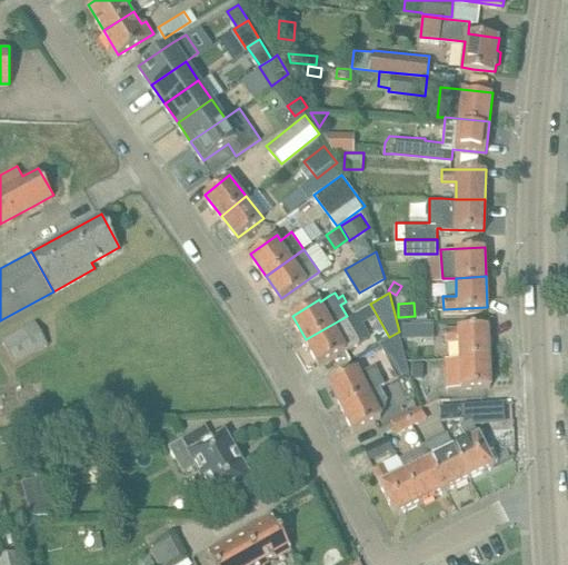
[(347,316),(306,339),(319,363),(338,353),(347,347),(360,339),(354,329),(347,316)]
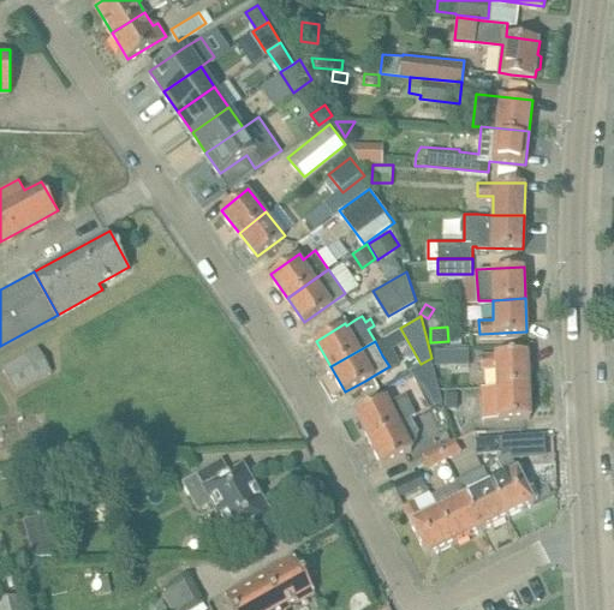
[(37,344),(1,365),(17,390),(53,370),(37,344)]
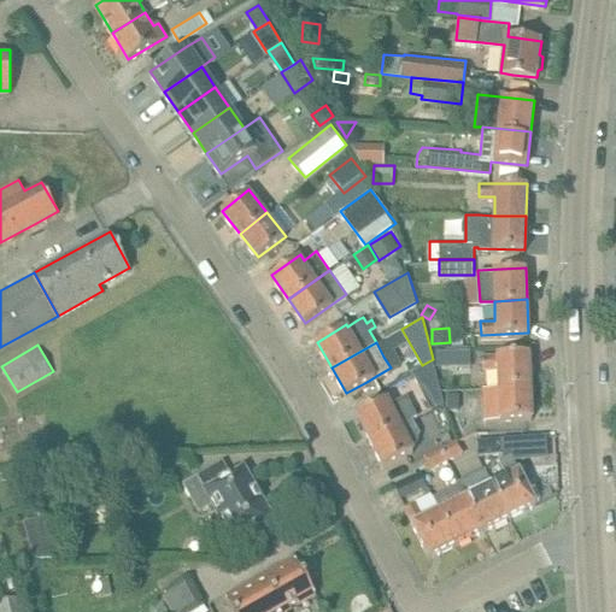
[(471,347),(457,348),(457,365),(473,364),(471,347)]
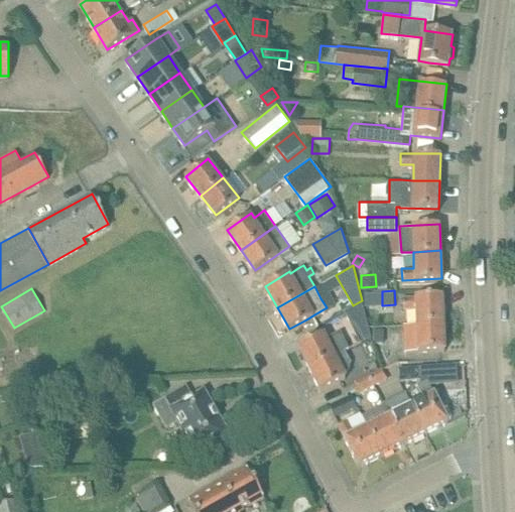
[(417,323),(443,322),(442,294),(403,296),(403,308),(416,307),(417,323)]
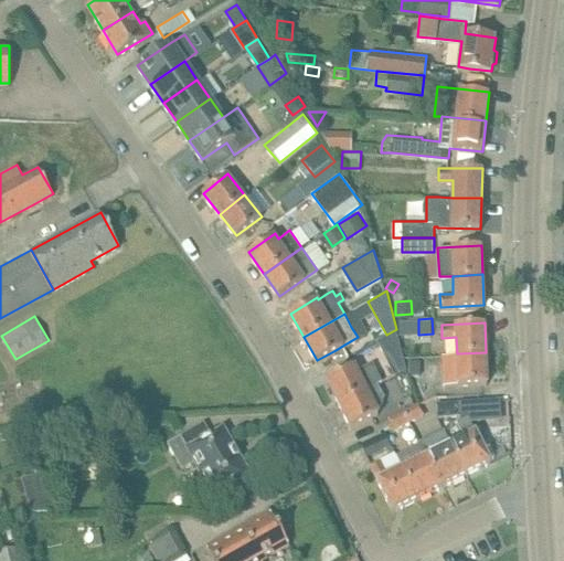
[(386,335),(379,338),(385,351),(401,345),(396,329),(386,335)]
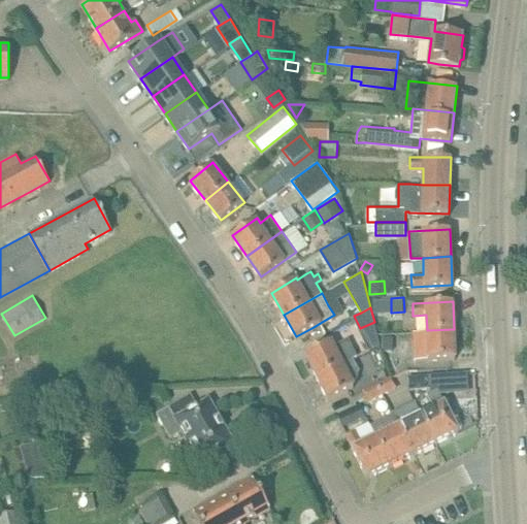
[(456,357),(454,329),(427,330),(414,330),(415,359),(456,357)]
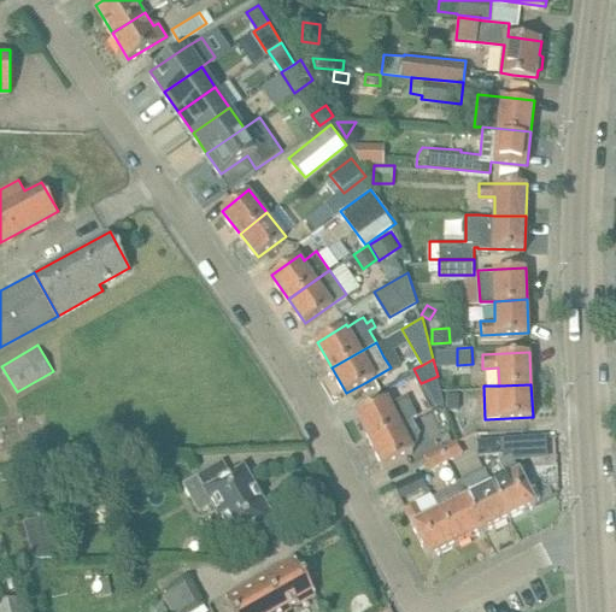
[(459,392),(447,392),(447,407),(459,407),(459,392)]
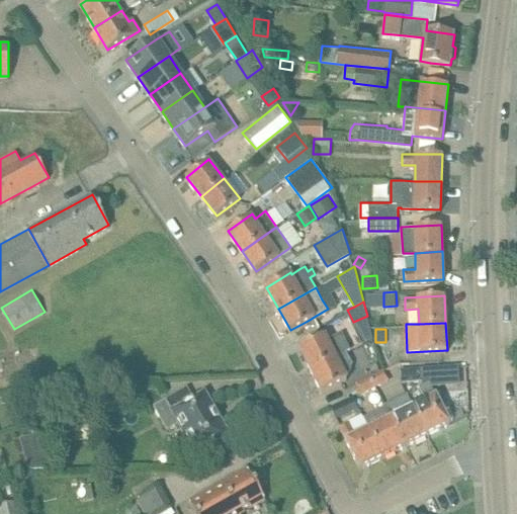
[(311,368),(346,350),(346,349),(350,347),(341,331),(326,339),(324,334),(299,346),(311,368)]
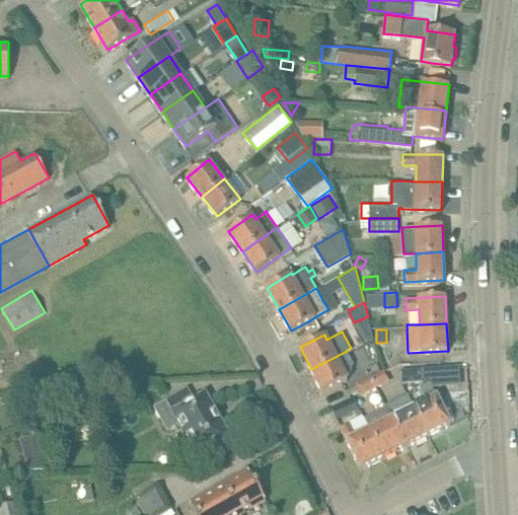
[(347,351),(311,369),(322,391),(347,379),(344,374),(351,370),(353,362),(347,351)]
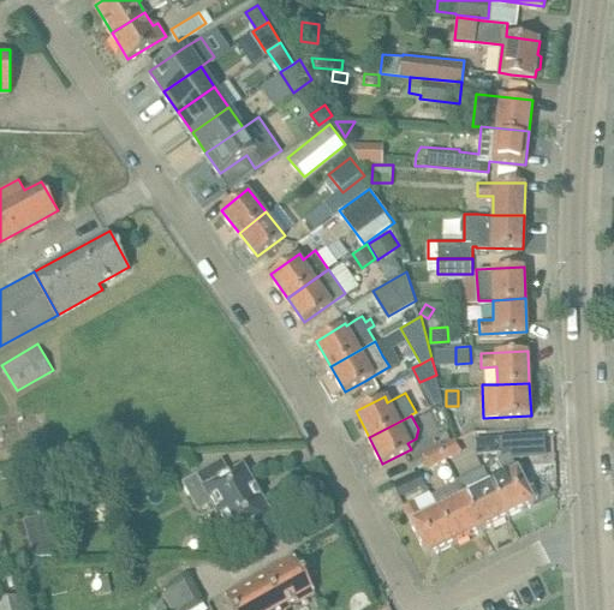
[(447,429),(434,435),(439,446),(440,446),(452,440),(447,429)]
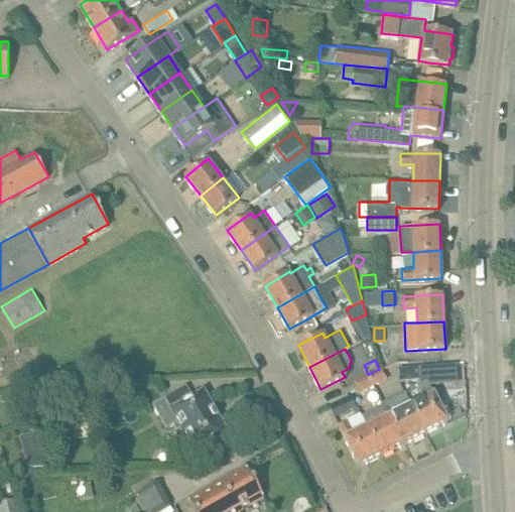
[(398,366),(399,378),(420,377),(419,365),(398,366)]
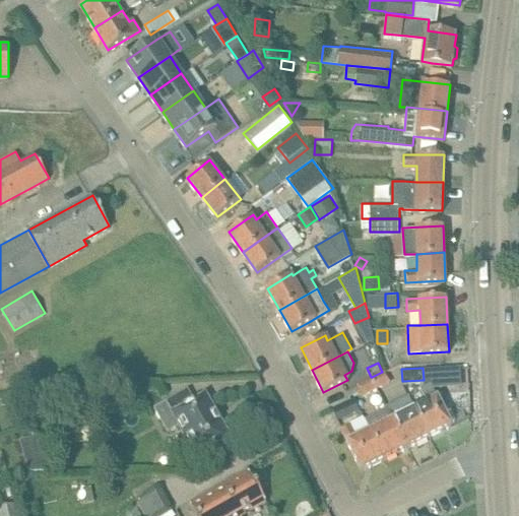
[(382,372),(372,377),(377,385),(391,378),(386,370),(382,372)]
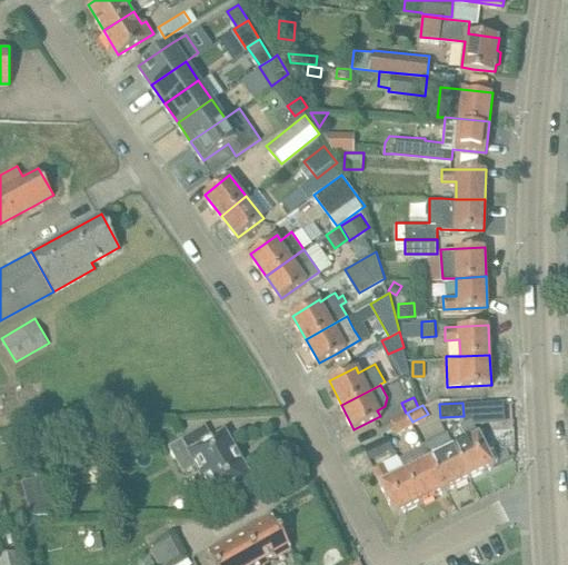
[(397,429),(412,422),(407,413),(406,413),(391,419),(397,429)]
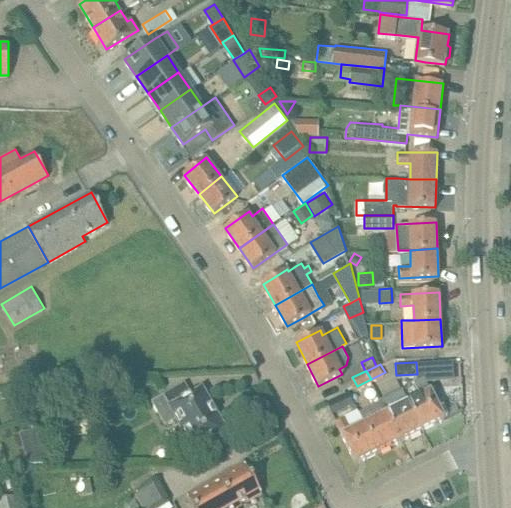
[(420,392),(407,399),(422,428),(445,417),(425,376),(414,381),(420,392)]
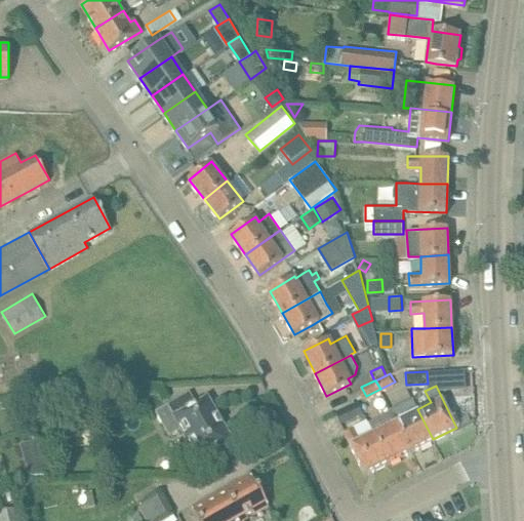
[(197,403),(190,391),(156,409),(169,434),(182,427),(200,458),(202,456),(204,459),(217,452),(215,449),(232,440),(223,423),(219,425),(214,415),(216,413),(207,397),(197,403)]
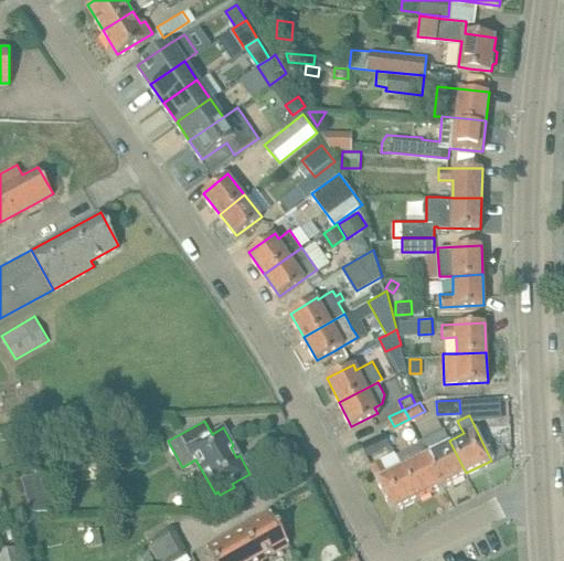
[(421,443),(442,485),(466,473),(449,441),(444,429),(419,440),(421,443)]
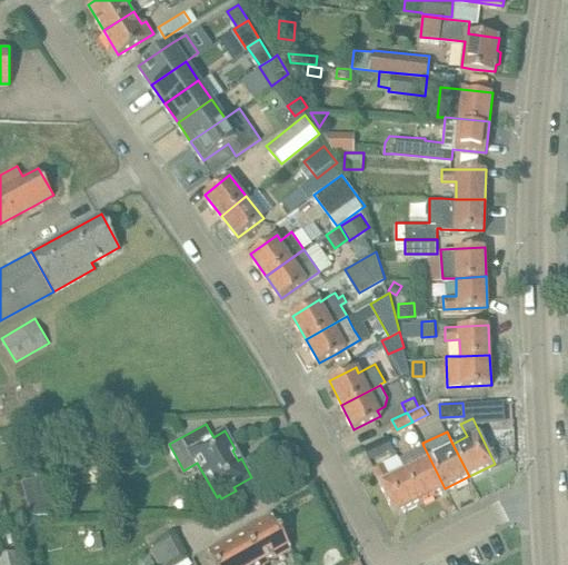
[(386,435),(365,445),(370,457),(391,447),(386,435)]
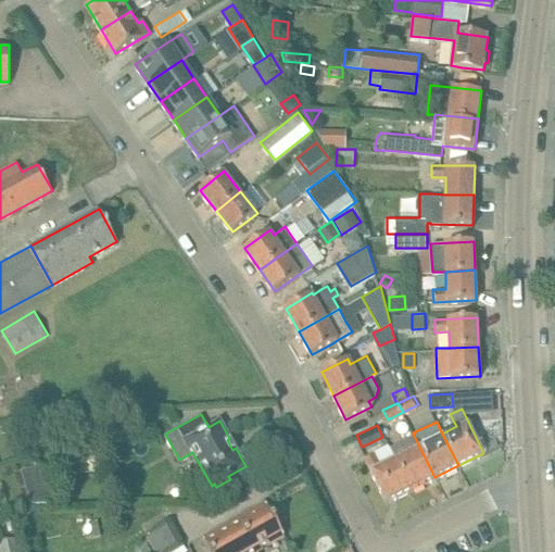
[(414,436),(390,448),(411,489),(434,477),(414,436)]
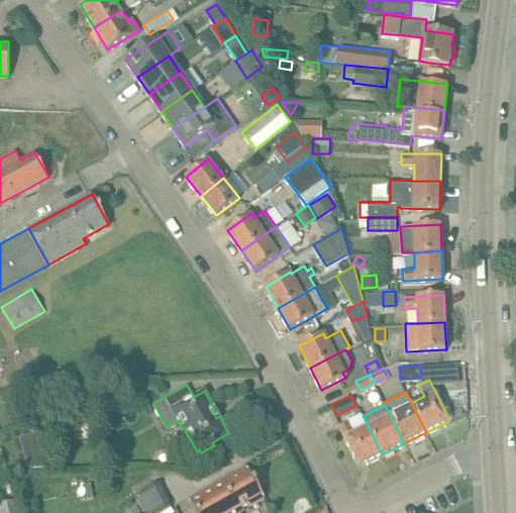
[(382,454),(363,416),(362,413),(339,424),(359,466),(382,454)]
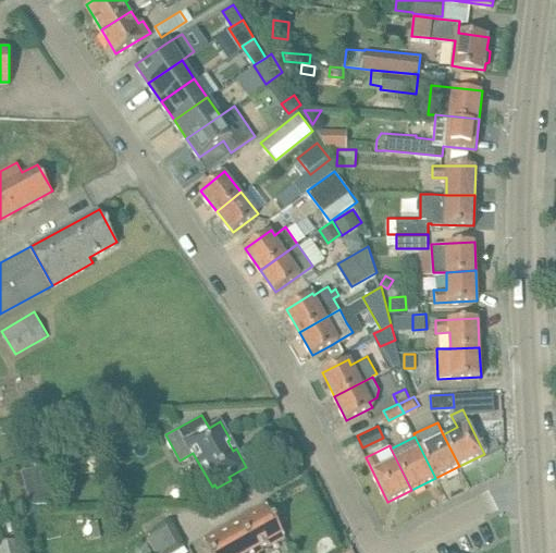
[(52,502),(40,465),(21,470),(31,503),(52,502)]
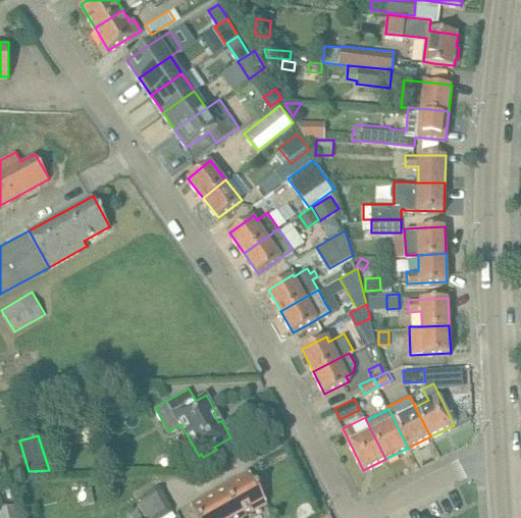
[(198,517),(243,517),(242,516),(267,502),(251,472),(191,506),(198,517)]
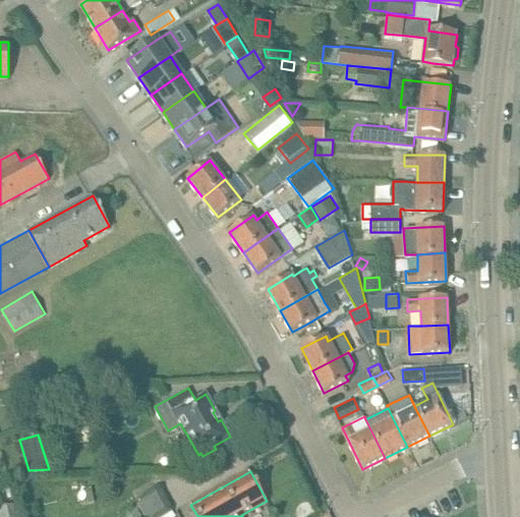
[(161,485),(137,499),(148,516),(153,516),(172,507),(161,485)]
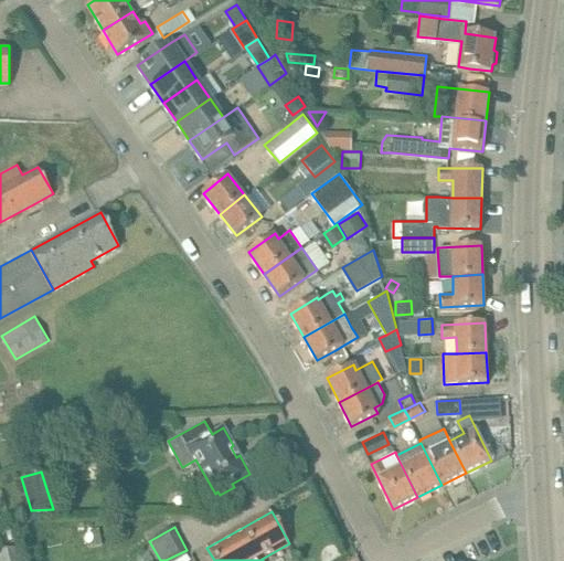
[(22,560),(18,543),(0,548),(0,560),(22,560)]
